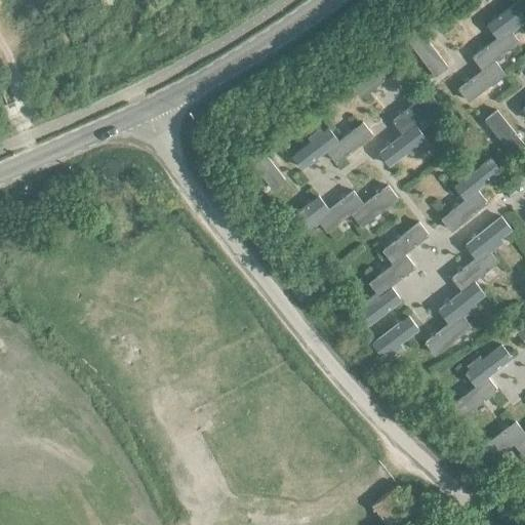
[(524,0),(515,0),(485,23),(496,37),(510,28),(524,15),(524,0)]
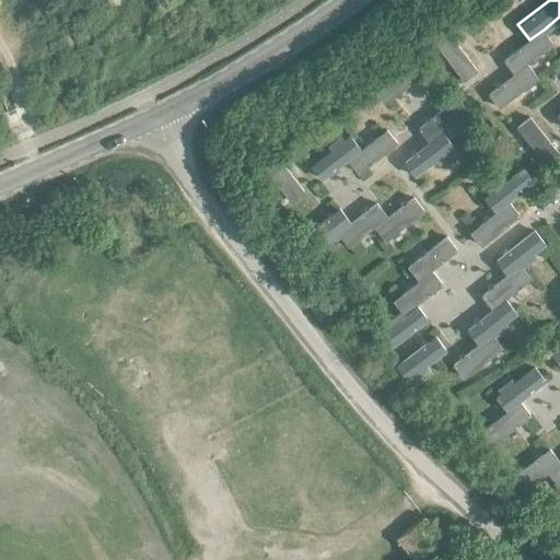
[(433,41),(463,80),(478,70),(447,30),(433,41)]
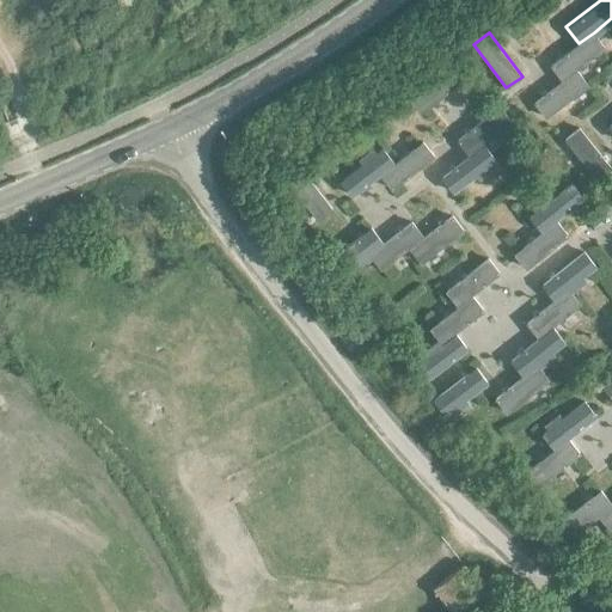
[(605,48),(594,32),(579,43),(550,65),(562,80),(576,69),(605,48)]
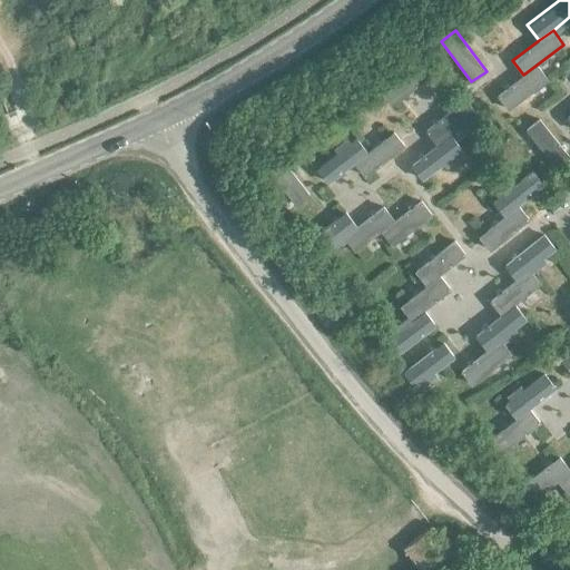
[(380,91),(391,106),(431,74),(420,59),(380,91)]
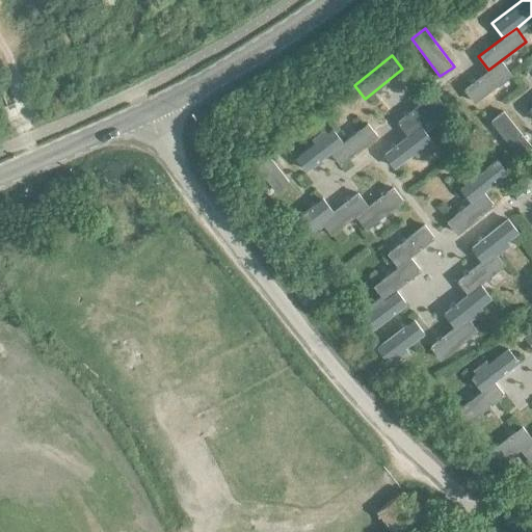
[(501,60),(488,70),(463,88),(474,102),(511,74),(501,60)]
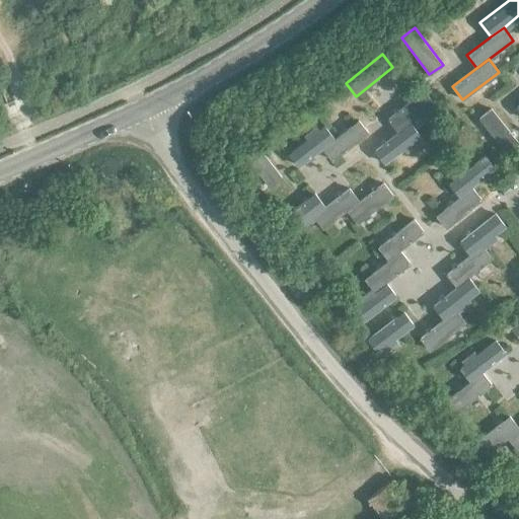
[(396,131),(410,121),(433,103),(424,89),(387,119),(396,131)]
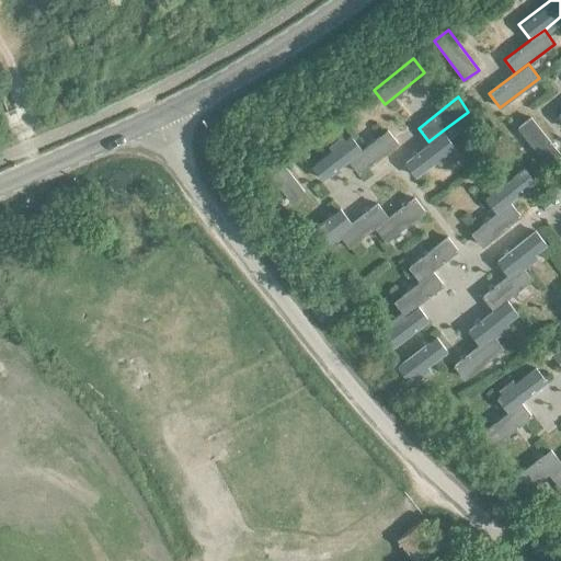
[(560,153),(531,116),(517,127),(548,167),(560,156),(560,153)]
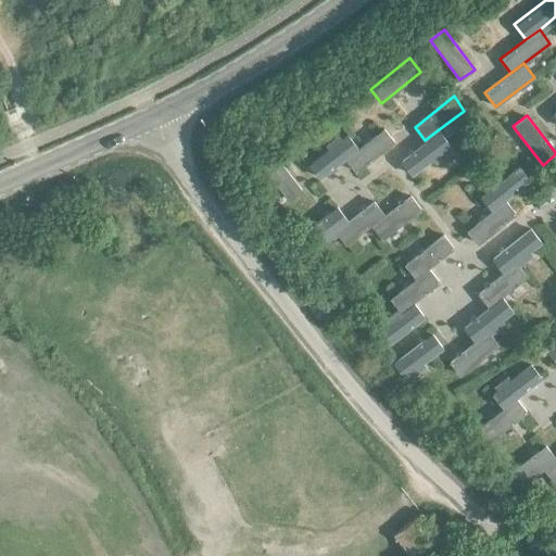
[(384,127),(358,148),(345,159),(356,173),(394,141),(384,127)]
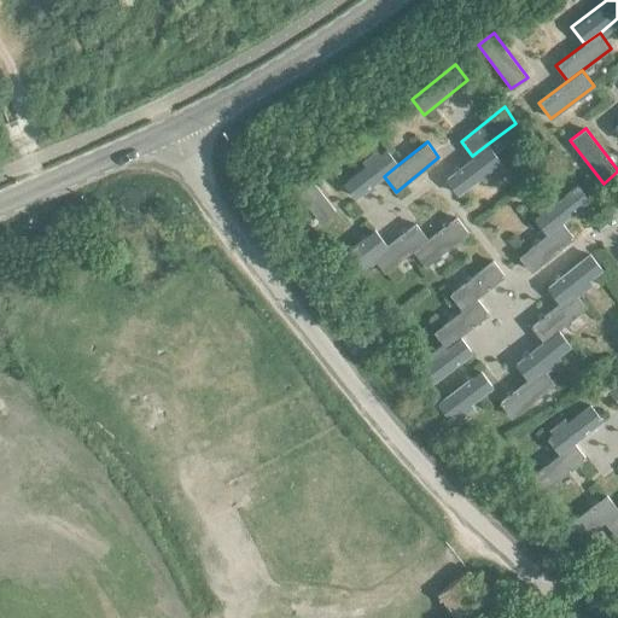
[(472,156),(444,179),(458,196),(501,162),(488,144),(472,156)]
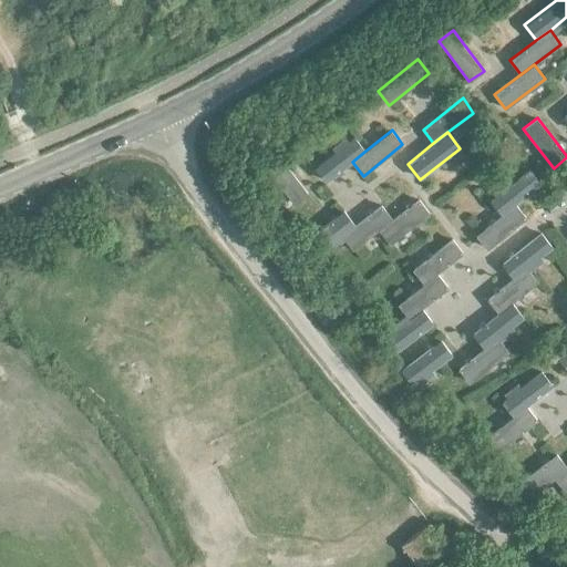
[(366,151),(353,135),(313,166),(326,182),(352,162),(366,151)]
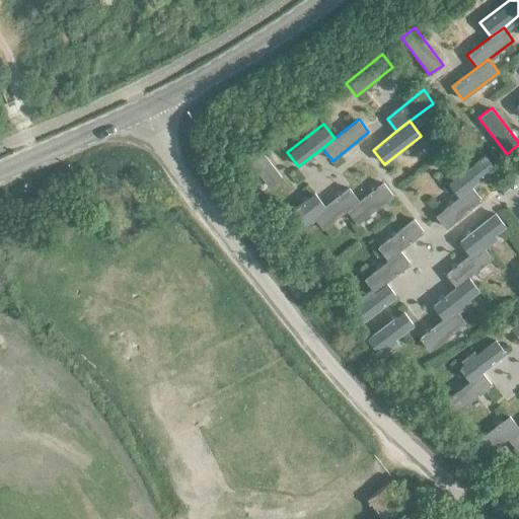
[(283,177),(254,140),(241,150),(269,188),(283,177)]
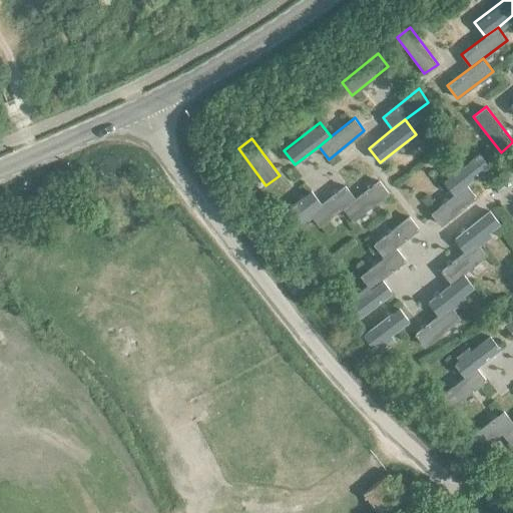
[(479,152),(443,180),(453,193),(466,184),(489,166),(479,152)]
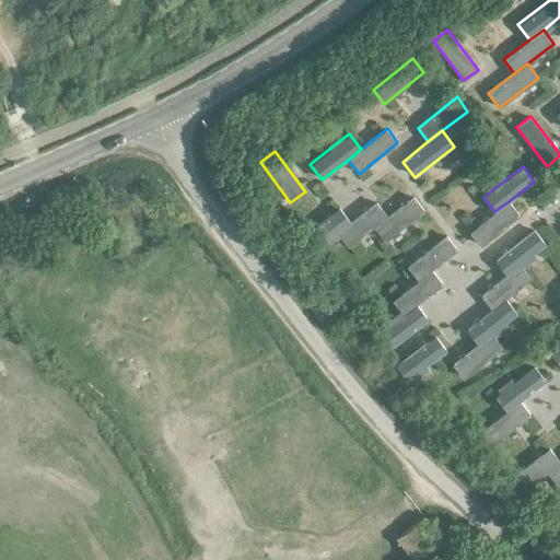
[(374,226),(385,241),(424,210),(413,196),(388,216),(374,226)]
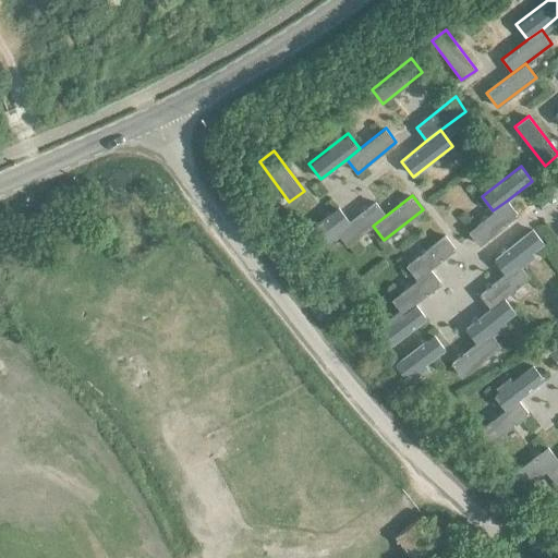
[(347,245),(373,226),(387,215),(375,201),(350,221),(337,231),(347,245)]
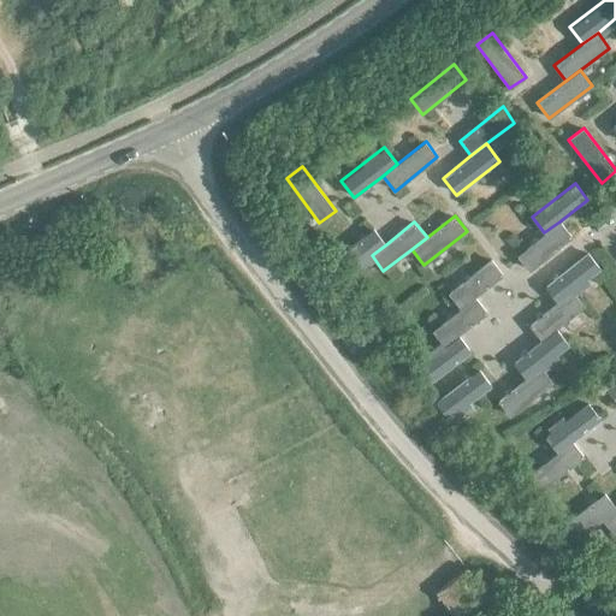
[(516,255),(529,270),(572,236),(560,221),(544,232),(516,255)]
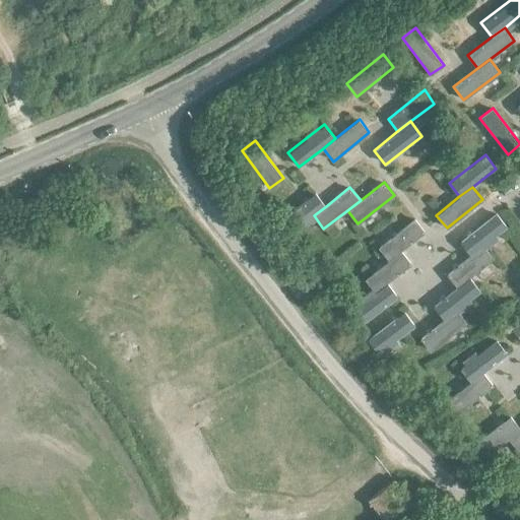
[(314,215),(326,206),(315,192),(278,220),(289,235),(314,215)]
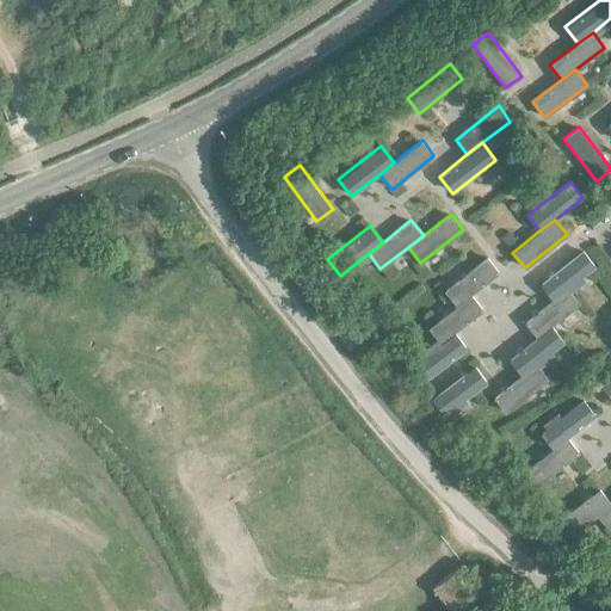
[(541,283),(554,301),(568,289),(596,266),(582,250),(541,283)]
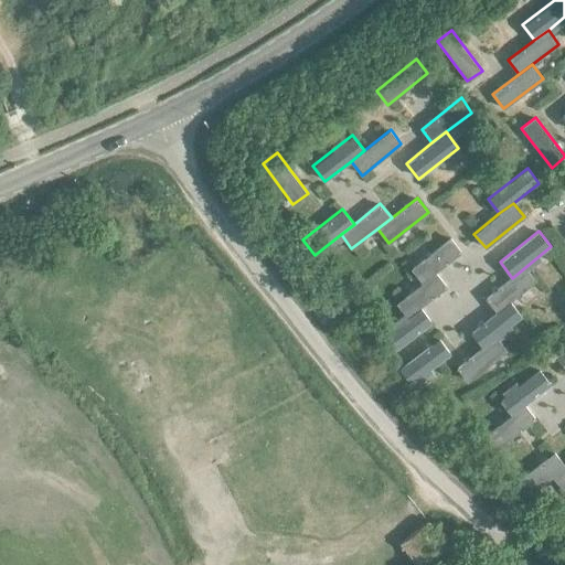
[(436,272),(462,252),(451,237),(411,268),(422,283),(436,272)]
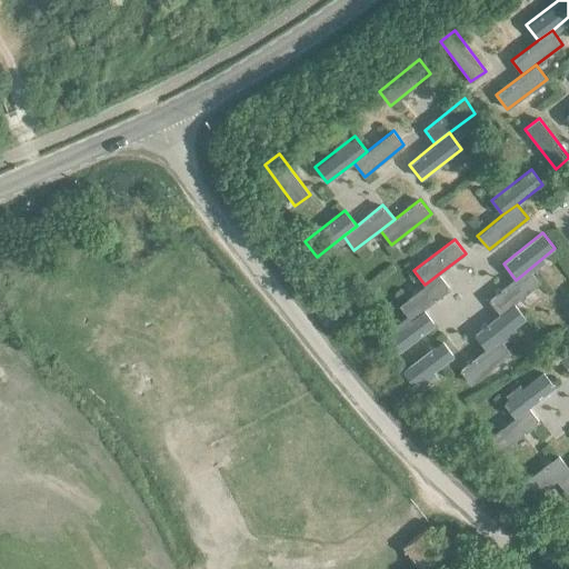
[(516,280),(488,300),(499,313),(513,302),(540,282),(529,269),(516,280)]
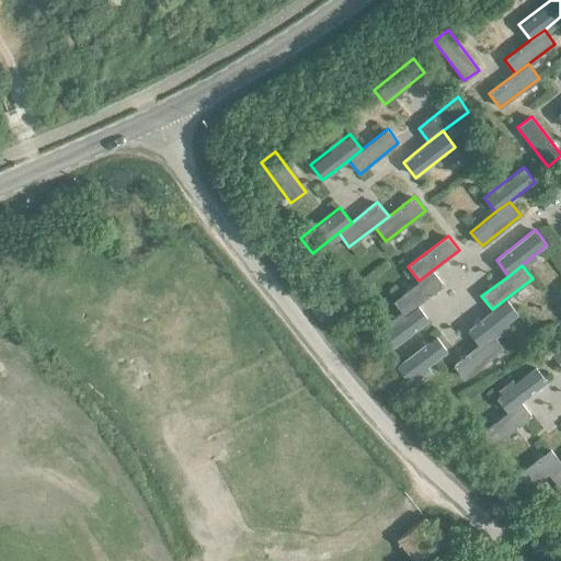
[(404,315),(418,305),(444,284),(433,270),(419,281),(393,300),(404,315)]
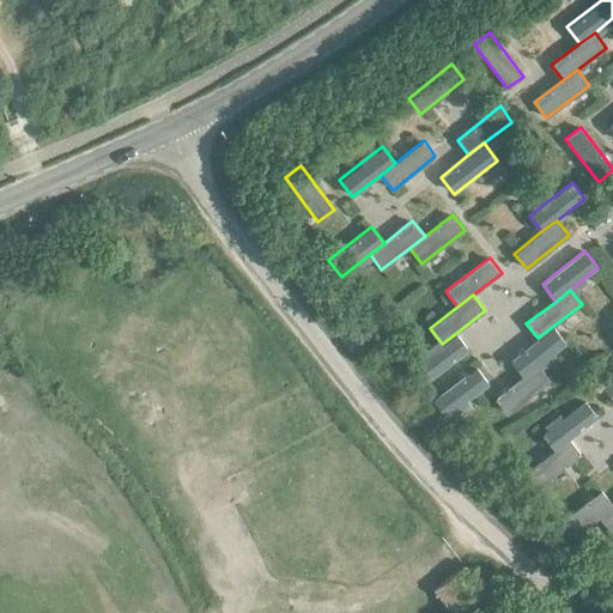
[(511,359),(523,376),(538,364),(566,343),(553,326),(538,338),(511,359)]
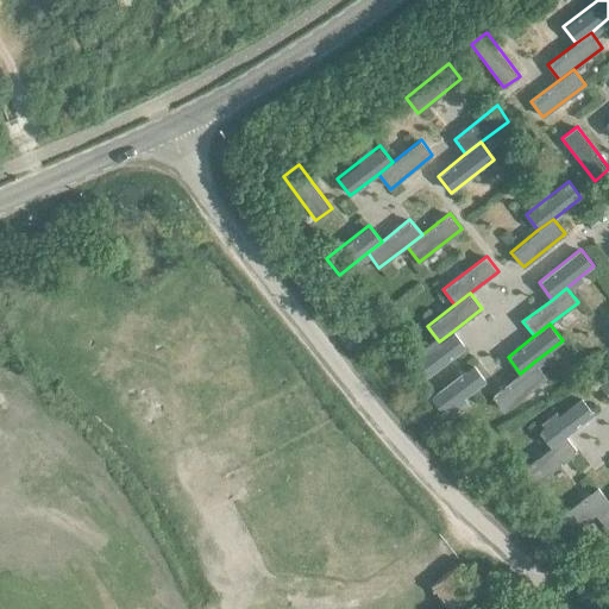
[(453,331),(439,341),(410,363),(424,380),(466,346),(453,331)]
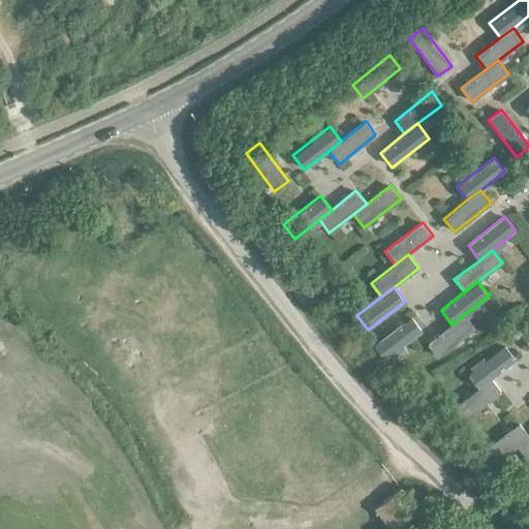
[(464,314),(452,324),(428,344),(438,358),(474,328),(464,314)]
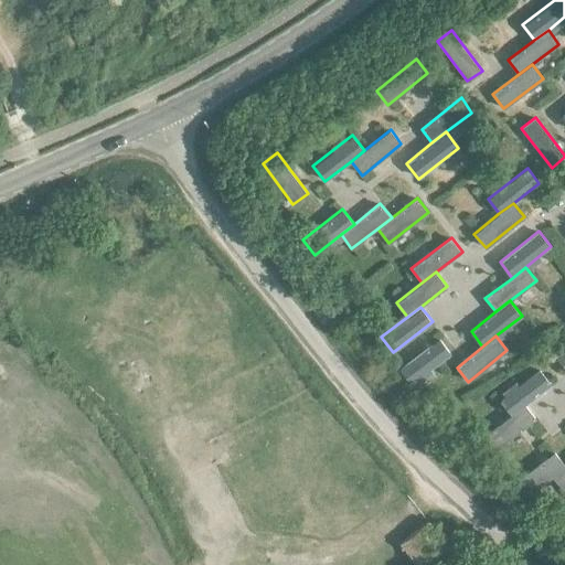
[(398,368),(411,383),(451,353),(439,338),(398,368)]
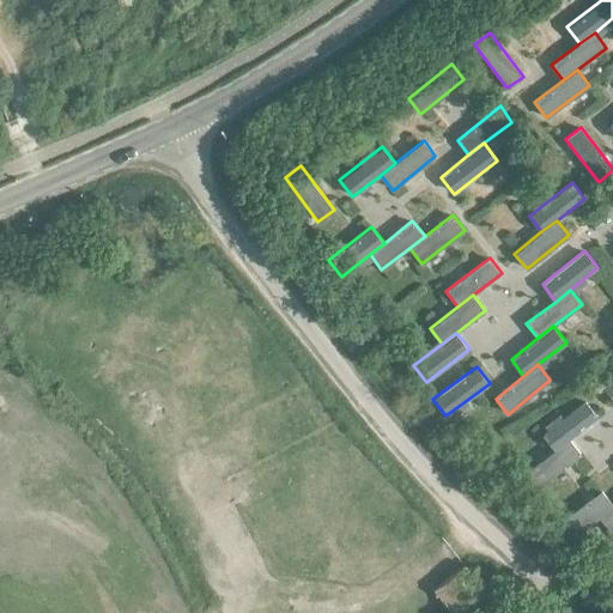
[(612,399),(612,377),(602,386),(612,399)]
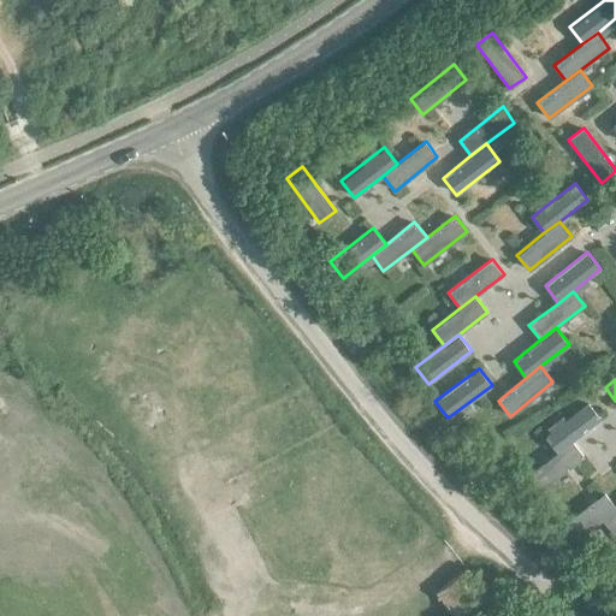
[(558,452),(573,440),(600,419),(587,402),(545,436),(558,452)]
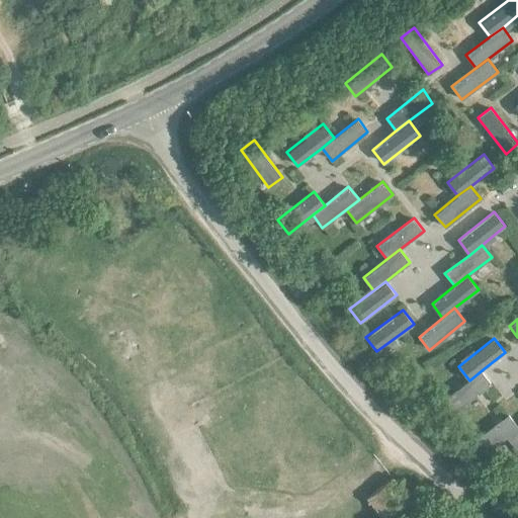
[(469,380),(445,399),(454,412),(492,383),(482,370),(469,380)]
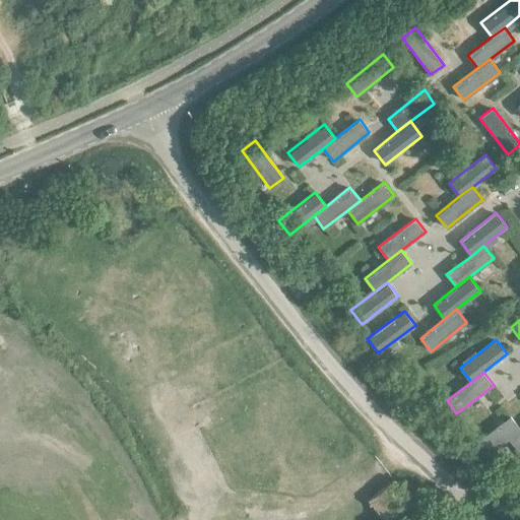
[(474,445),(484,457),(508,439),(519,429),(519,428),(511,415),(474,445)]
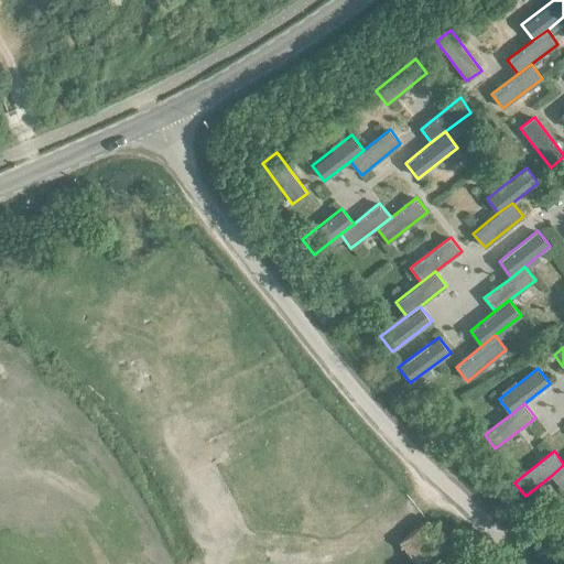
[(563,465),(551,476),(563,490),(563,488),(563,465)]
